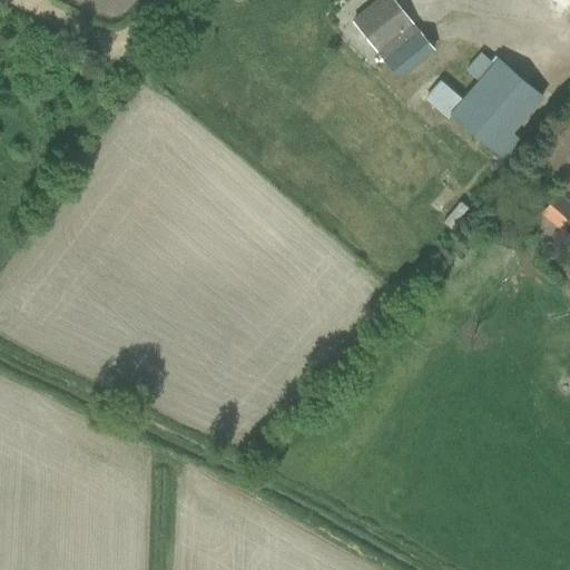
[(379,0),(352,22),(396,77),(432,49),(420,33),(418,35),(410,25),(410,23),(391,0),(379,0)]
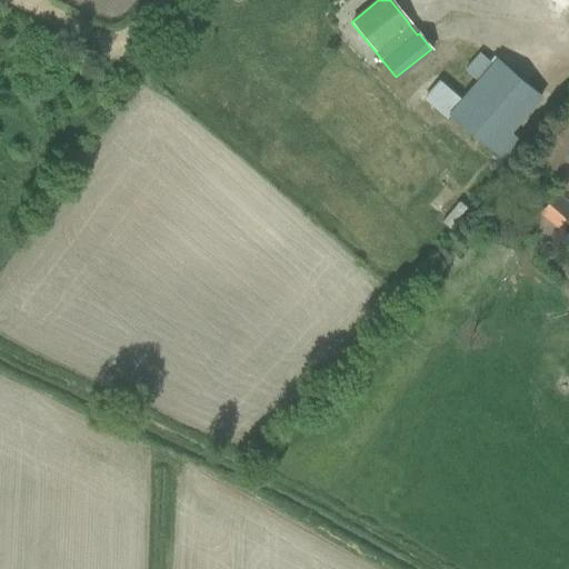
[(479,53),(465,70),(477,81),(492,63),(479,53)]
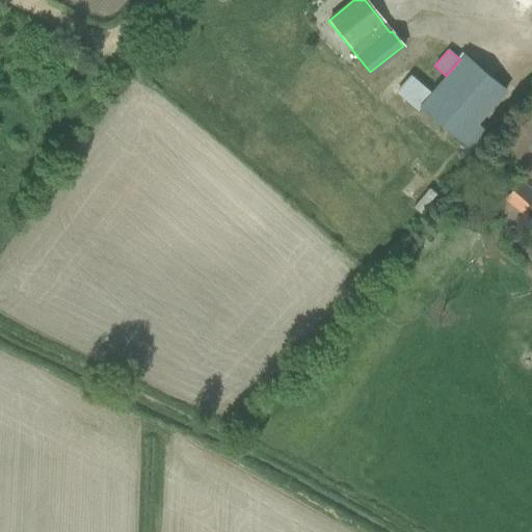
[(459,142),(472,153),(487,134),(476,125),(505,90),(464,55),(460,59),(446,76),(430,94),(410,77),(396,92),(417,110),(419,107),(459,142)]
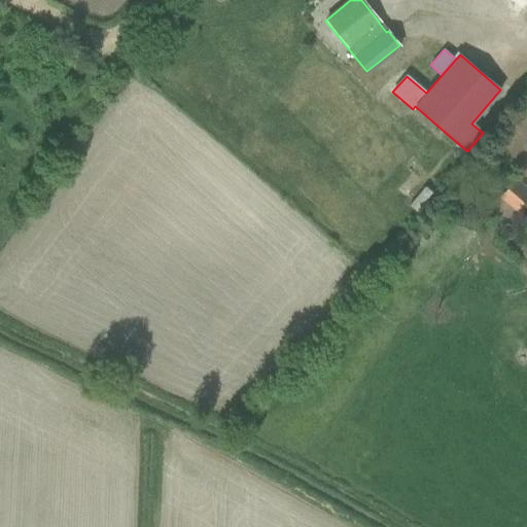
[(526,173),(526,108),(496,149),(526,173)]
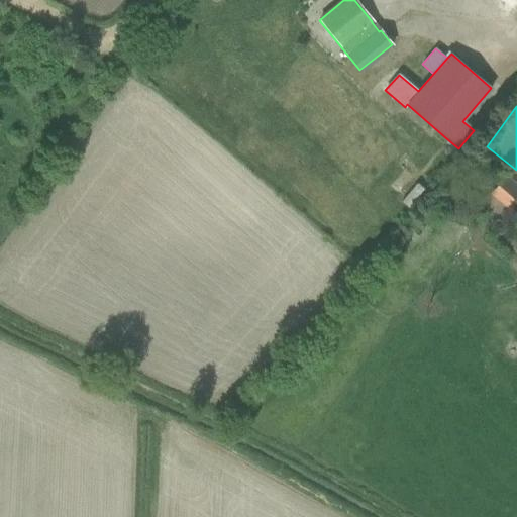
[(413,176),(401,189),(416,202),(428,190),(413,176)]
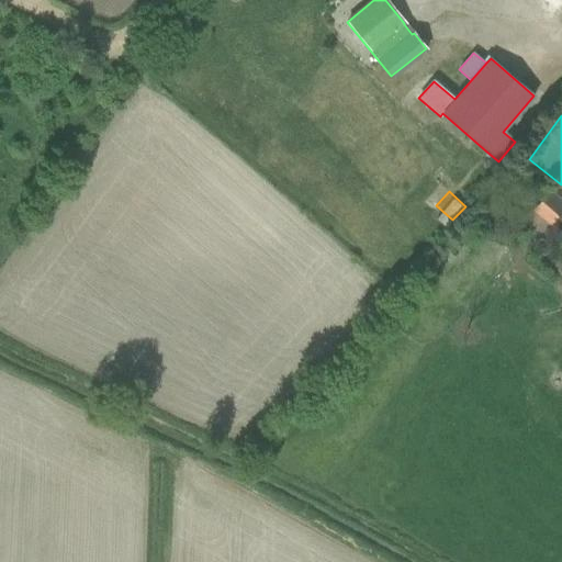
[(561,201),(549,191),(531,213),(561,237),(561,201)]
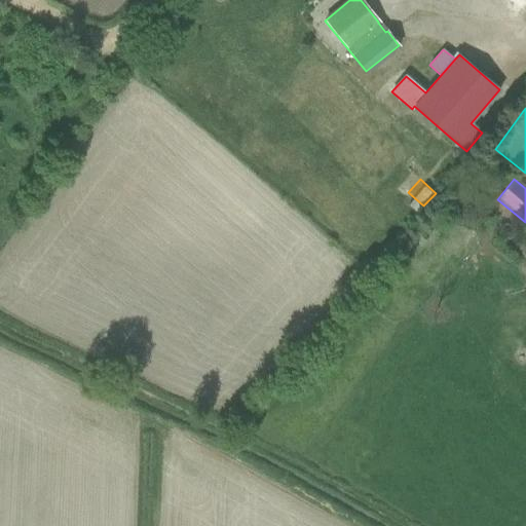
All buildings are outlined.
